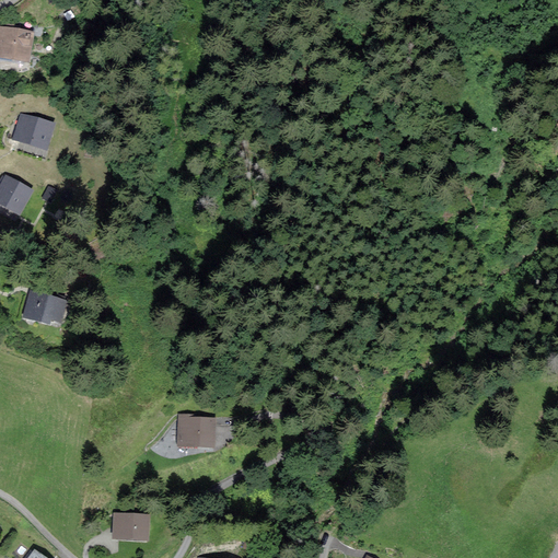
[(31,30),(0,25),(0,54),(26,58),(31,30)]
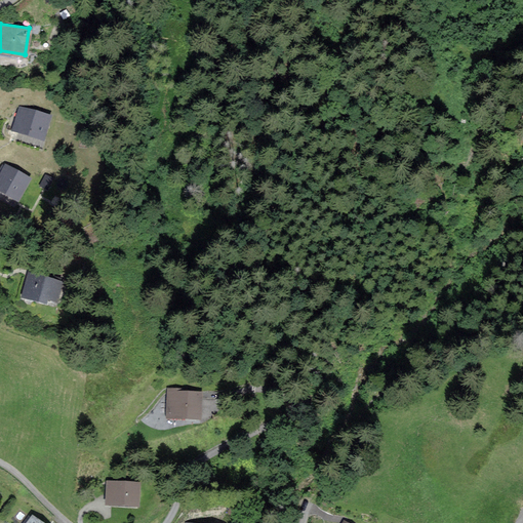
[(47,114),(21,106),(14,125),(42,133),(47,114)]
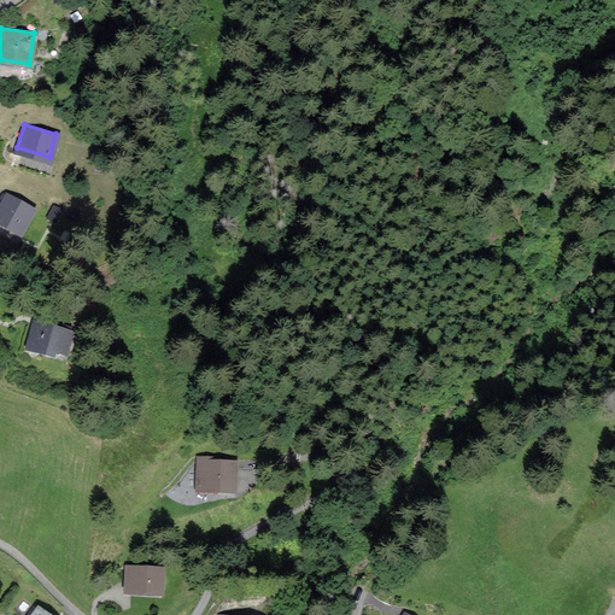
[(33,209),(5,192),(0,199),(0,218),(18,230),(33,209)]
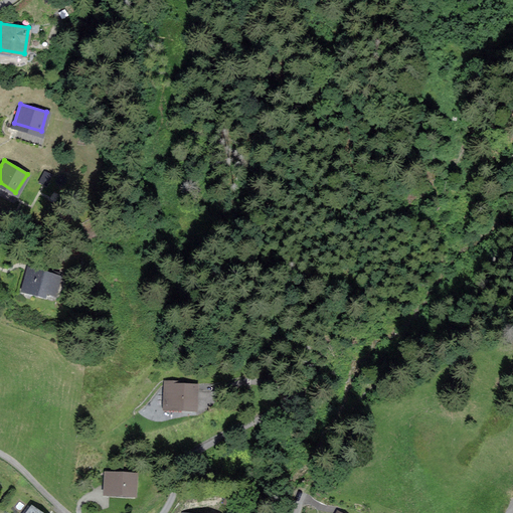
[(58,276),(28,266),(21,287),(42,294),(44,289),(53,291),(58,276)]
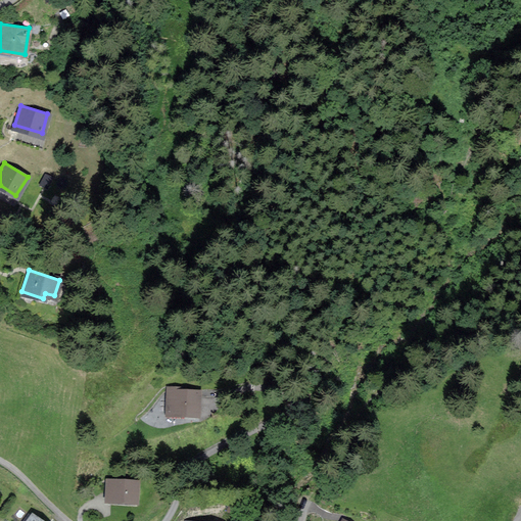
[(197,414),(197,390),(179,389),(179,385),(167,384),(166,413),(197,414)]
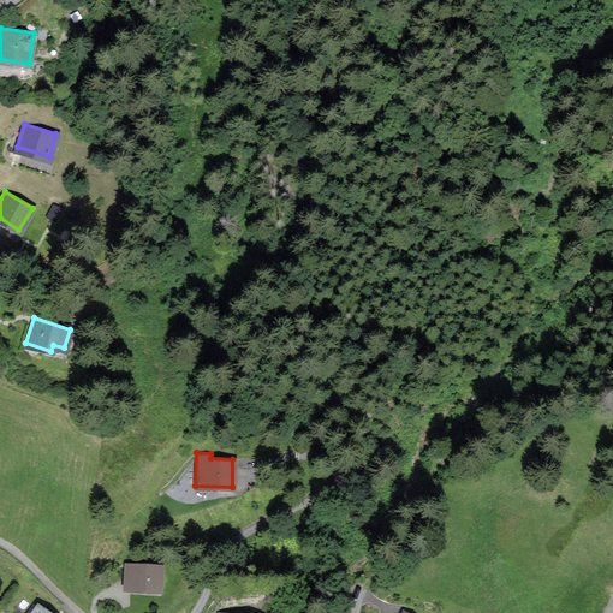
[(161,564),(125,563),(124,588),(160,589),(161,564)]
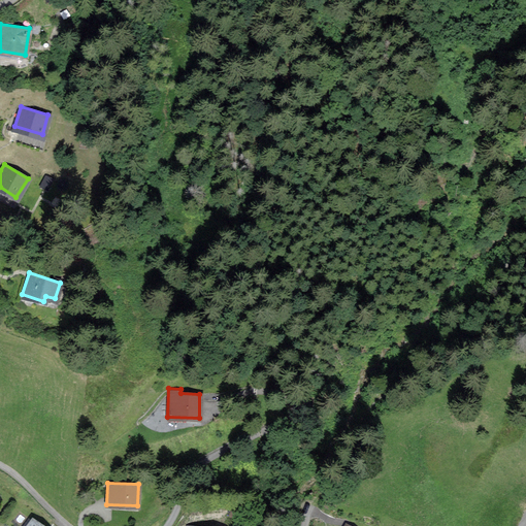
[(44,525),(33,517),(25,525),(44,525)]
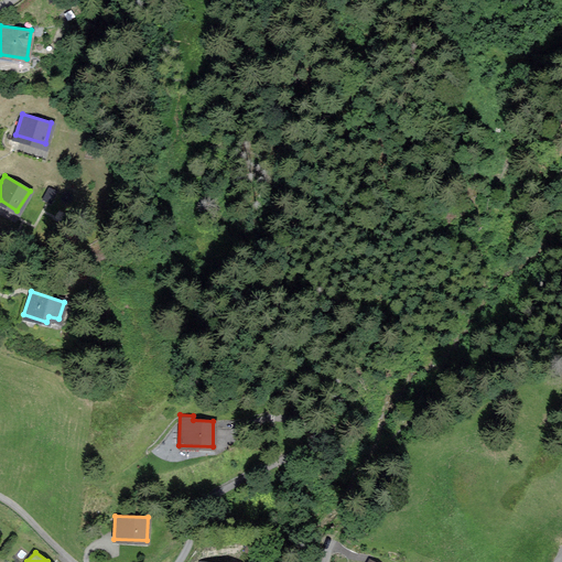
All buildings are outlined.
